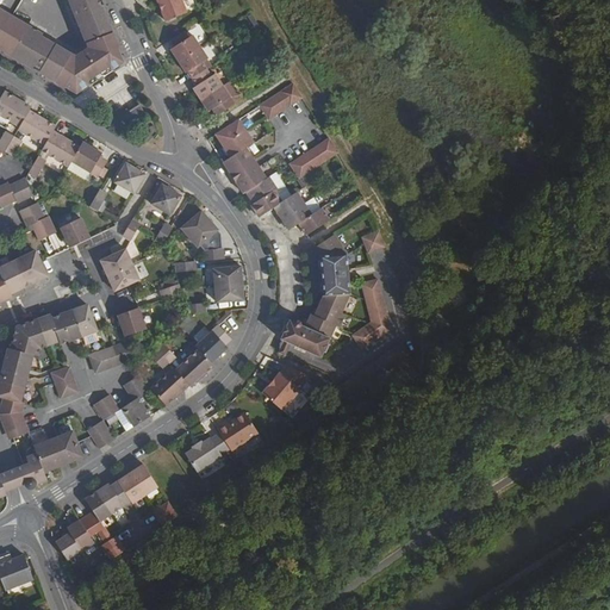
[(79,57),(44,36),(44,35),(13,17),(0,39),(0,48),(13,56),(39,72),(41,70),(48,75),(56,80),(56,81),(67,88),(68,86),(79,92),(91,85),(92,87),(97,83),(101,81),(100,79),(106,75),(107,76),(117,70),(116,68),(128,61),(120,49),(123,47),(119,39),(104,2),(101,0),(72,0),(91,43),(93,44),(94,49),(79,57)]
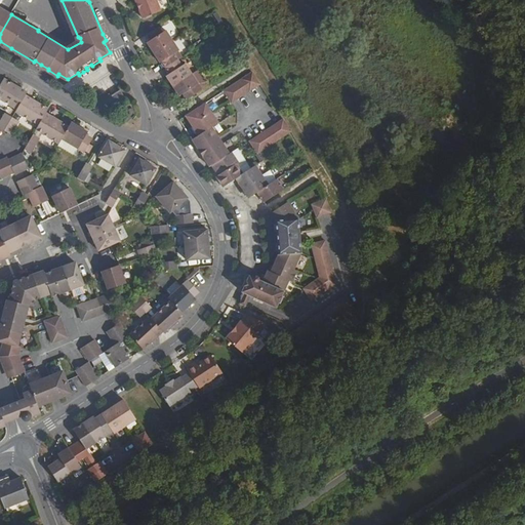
[(161,10),(157,0),(132,0),(134,3),(137,2),(139,8),(138,8),(142,19),(161,10)]
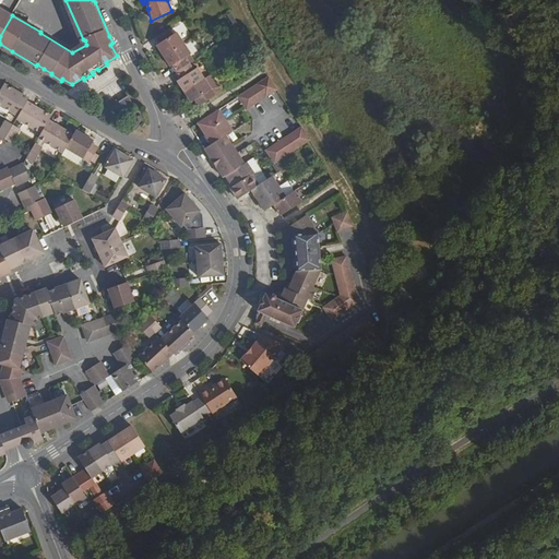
[(0,36),(12,15),(0,8),(0,36)]
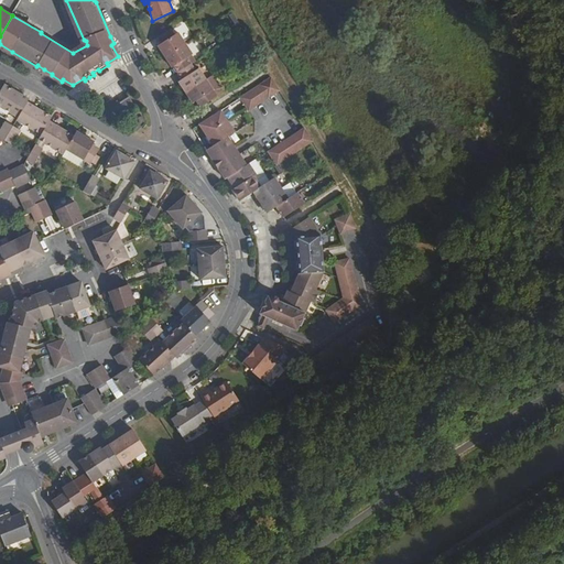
[(165,54),(185,42),(179,31),(174,34),(170,26),(159,34),(163,41),(159,43),(160,46),(165,54)]
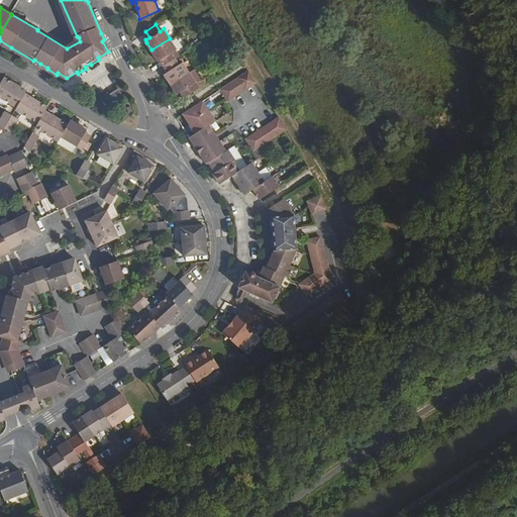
[(180,55),(170,38),(151,49),(157,58),(158,60),(161,58),(165,65),(177,57),(180,55)]
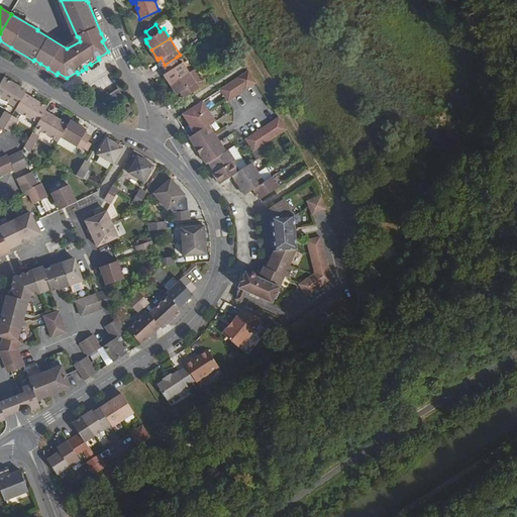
[(191,71),(185,61),(181,63),(177,57),(165,65),(169,71),(166,73),(169,77),(172,83),(191,71)]
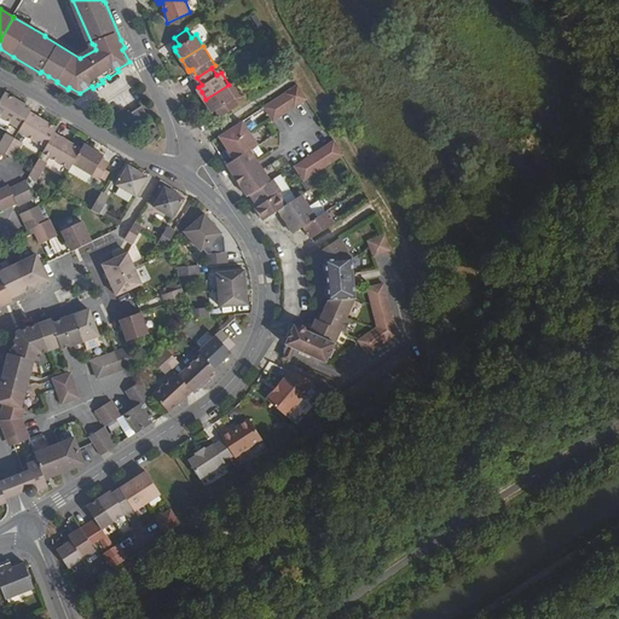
[(223,116),(249,98),(237,79),(229,85),(206,99),(212,108),(214,110),(218,108),(223,116)]
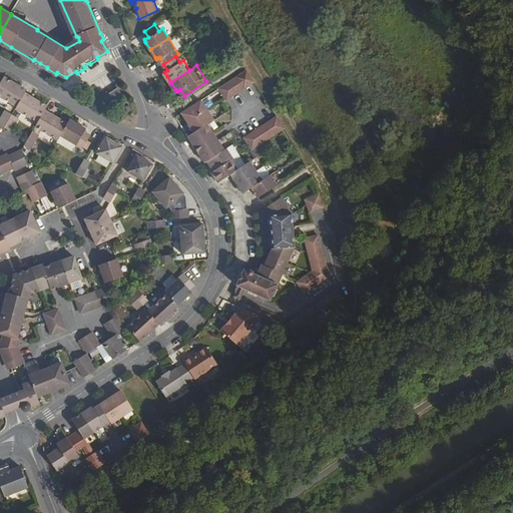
[(225,101),(254,81),(245,68),(216,88),(225,101)]
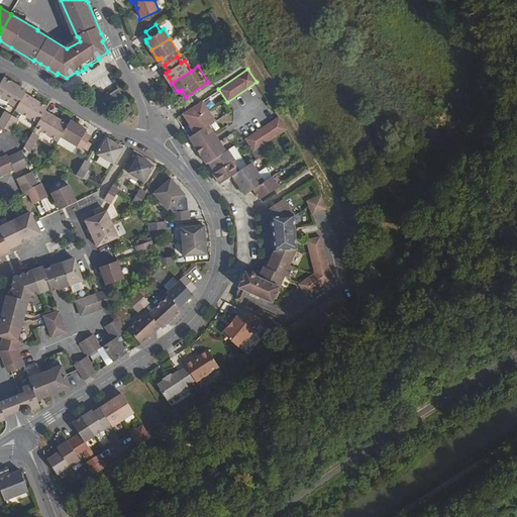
[(0,97),(11,103),(20,87),(3,78),(0,83),(0,97)]
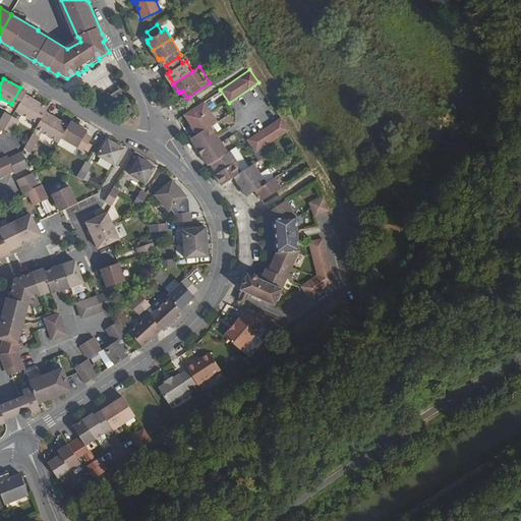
[(24,94),(26,91),(20,88),(11,104),(16,108),(24,94)]
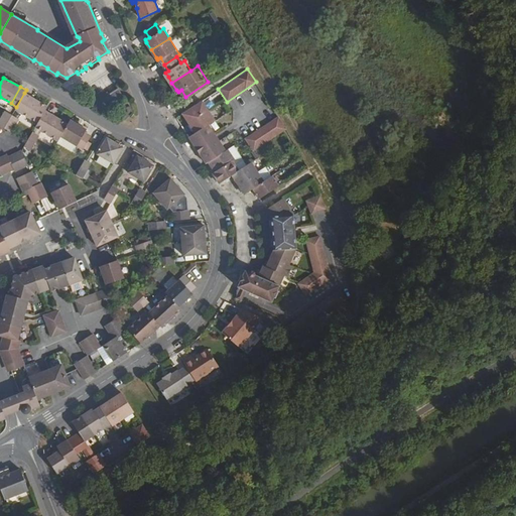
[(124,96),(119,87),(108,94),(114,103),(124,96)]
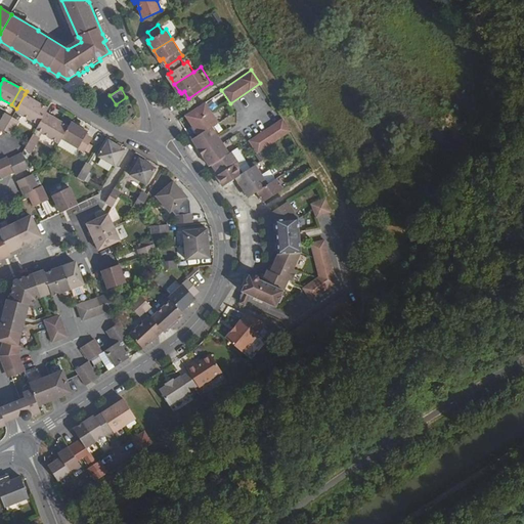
[(46,113),(48,108),(25,94),(16,108),(15,111),(38,125),(46,113)]
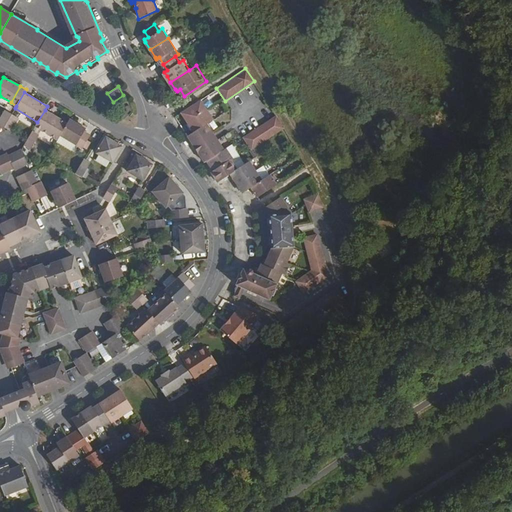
[(237,169),(231,159),(233,157),(228,147),(225,149),(207,123),(215,118),(202,99),(182,112),(194,131),(188,135),(206,162),(208,161),(214,170),(212,171),(218,182),(232,173),(243,192),(252,186),(259,197),(278,185),(271,174),(262,180),(250,161),(237,169)]
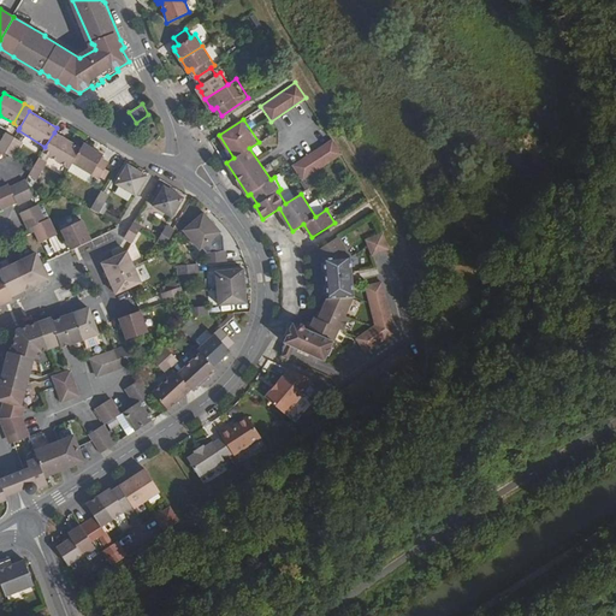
[(0,149),(5,153),(15,137),(7,132),(0,143),(0,149)]
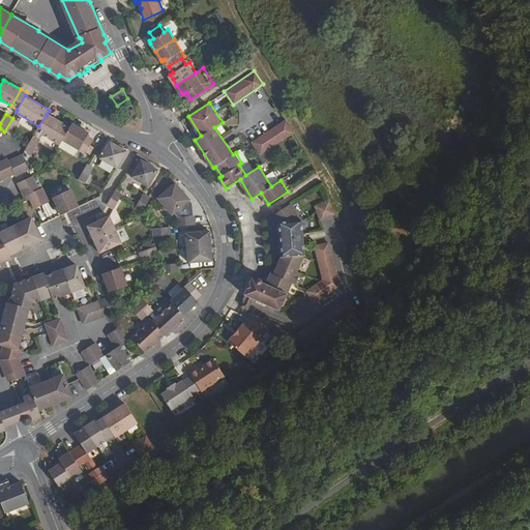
[(62,139),(69,127),(47,114),(38,126),(36,130),(59,144),(62,139)]
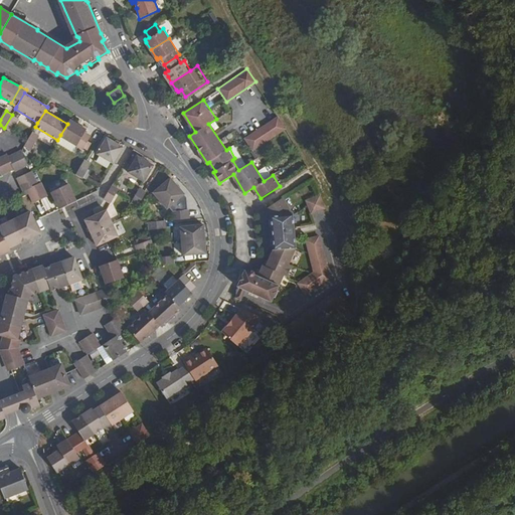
[(10,132),(19,119),(12,115),(4,128),(10,132)]
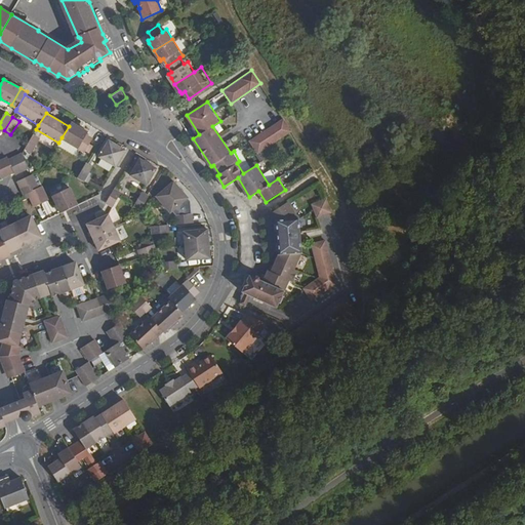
[(256,153),(291,132),(283,118),(248,138),(256,153)]
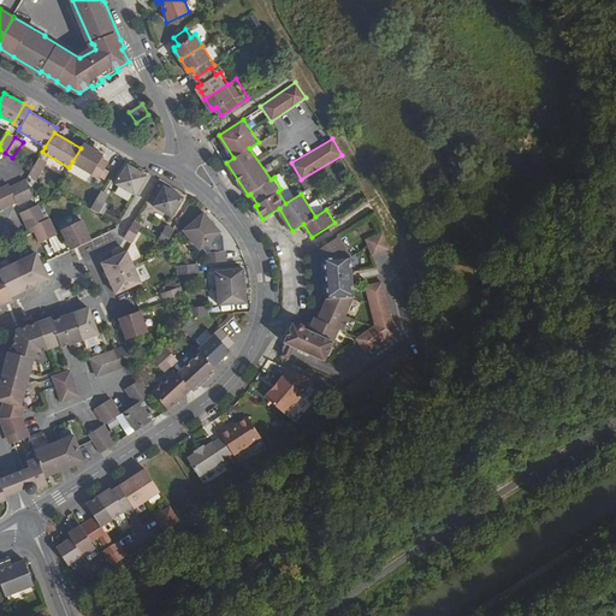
[(100,177),(108,163),(101,158),(104,154),(83,142),(81,148),(72,161),(100,177)]
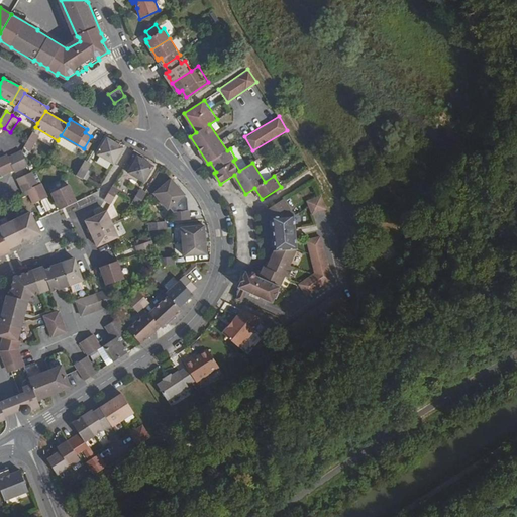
[(32,149),(39,136),(32,132),(24,145),(32,149)]
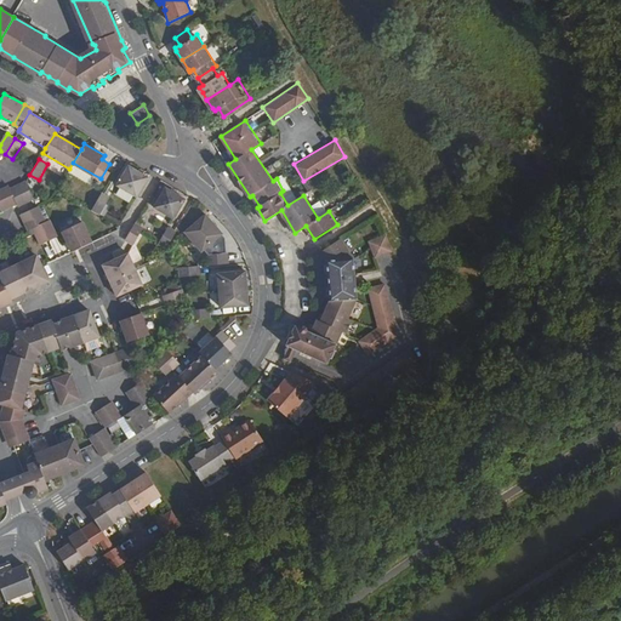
[(136,195),(148,176),(127,165),(118,184),(136,195)]
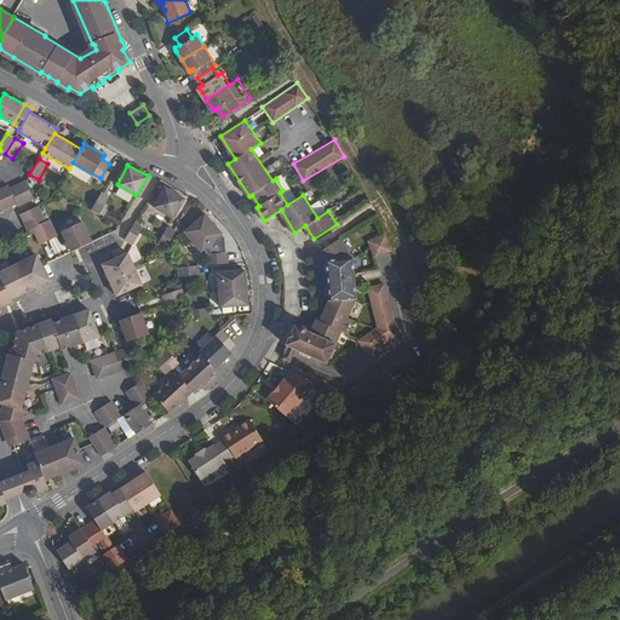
[(33,196),(26,181),(10,188),(9,185),(0,189),(0,208),(15,202),(16,205),(33,196)]
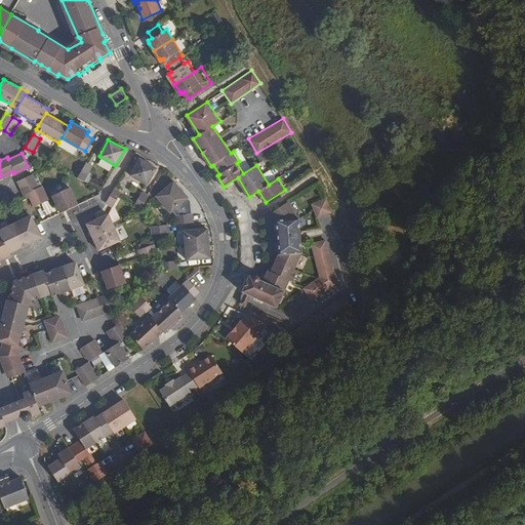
[(139,157),(134,167),(130,174),(148,185),(157,167),(148,162),(139,157)]
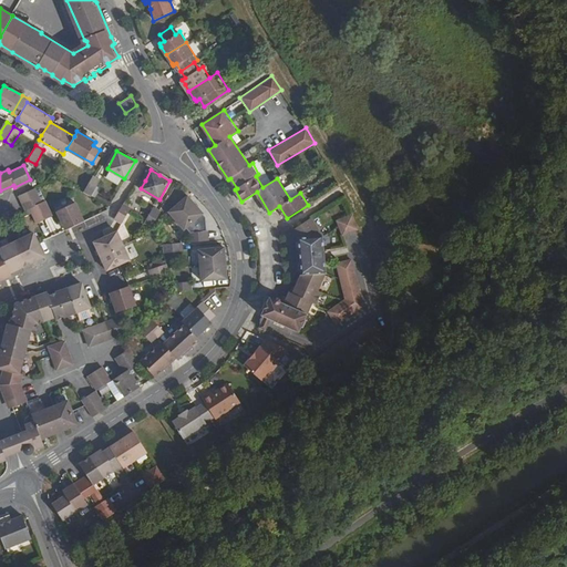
[(91,195),(100,179),(92,175),(83,191),(91,195)]
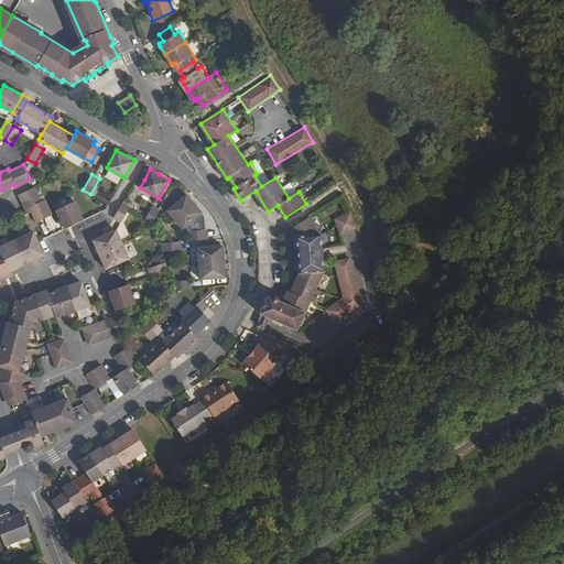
[(41,201),(34,186),(19,194),(25,208),(30,206),(36,203),(41,201)]
